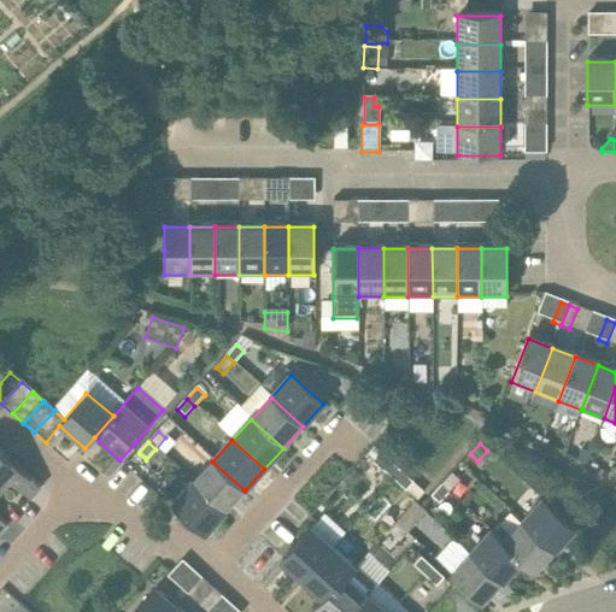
[(590,455),(581,452),(576,463),(585,466),(590,455)]
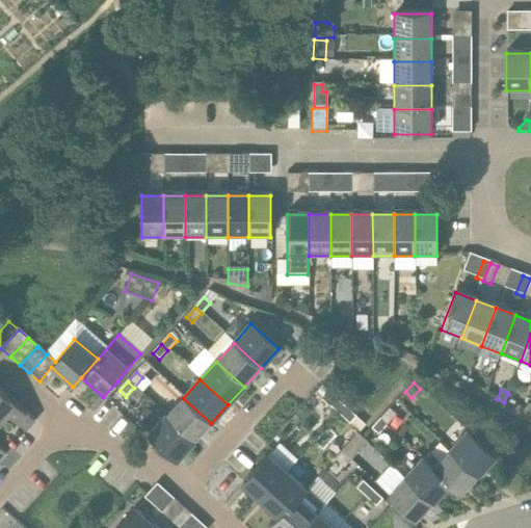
[(0,423),(7,416),(25,432),(33,422),(0,392),(0,423)]
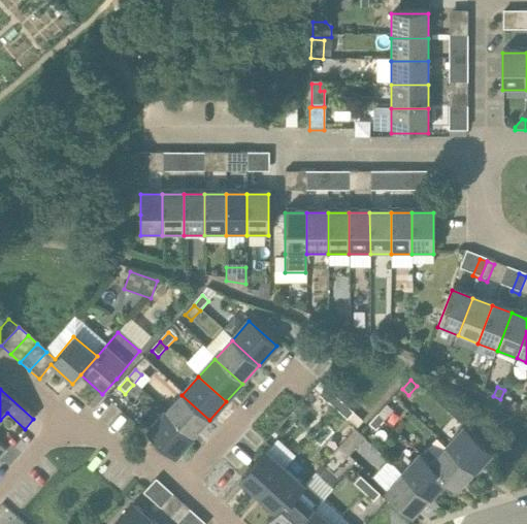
[(165,414),(192,438),(209,420),(182,395),(165,414)]
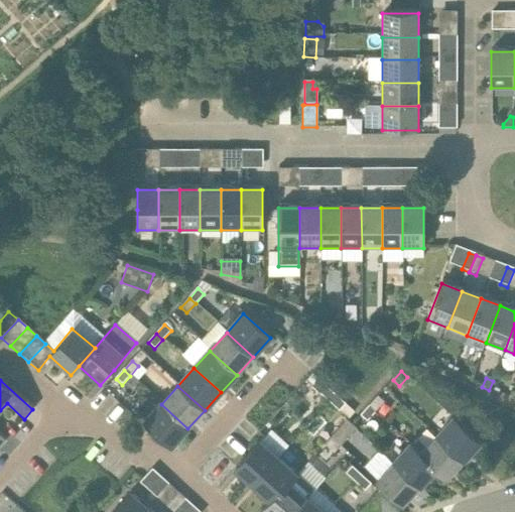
[(329,403),(335,397),(326,388),(319,395),(329,403)]
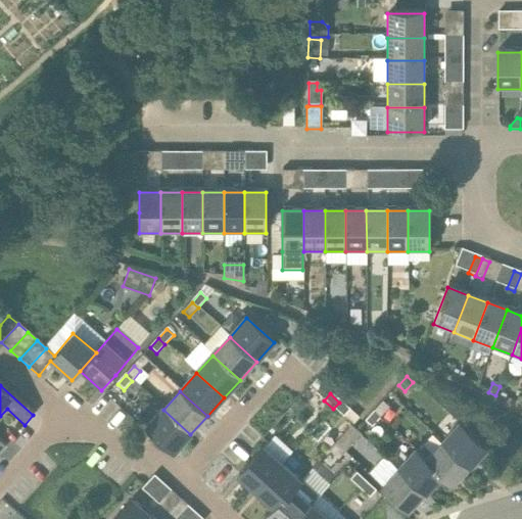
[(339,403),(333,409),(342,418),(348,411),(339,403)]
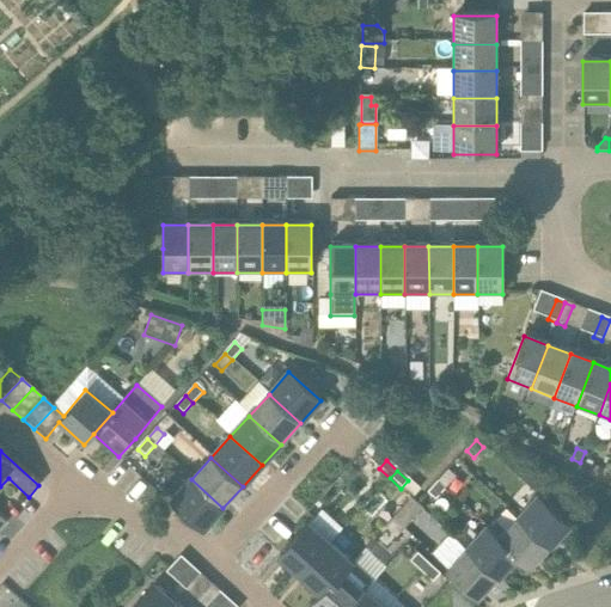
[(438,483),(445,490),(454,479),(447,472),(438,483)]
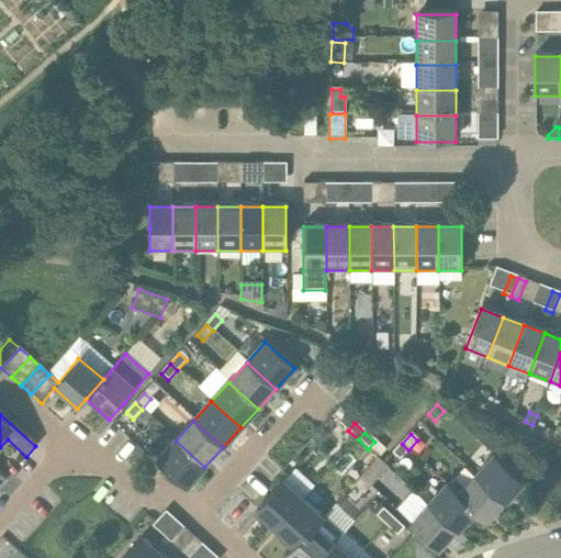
[(204,467),(176,441),(157,460),(187,487),(204,467)]
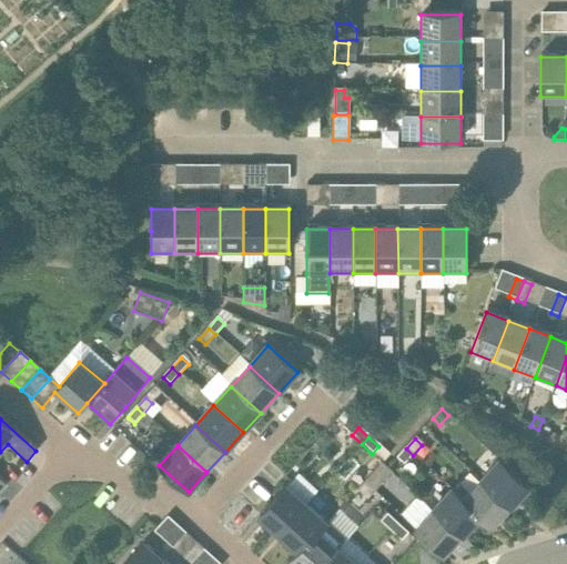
[(413,455),(406,449),(396,459),(403,465),(413,455)]
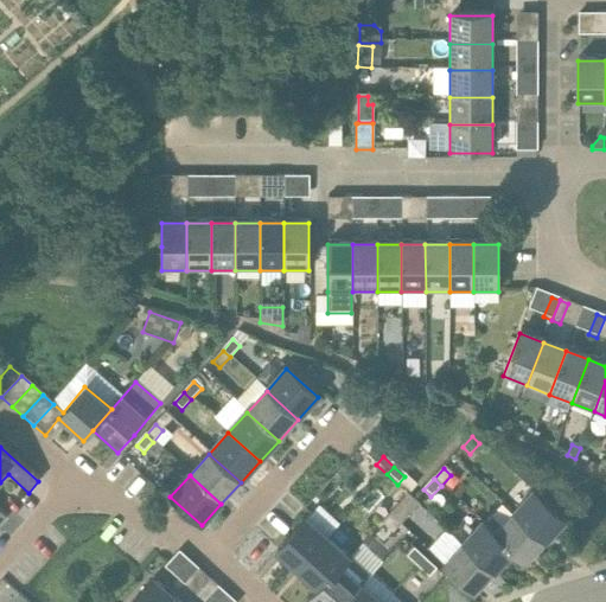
[(512,514),(544,544),(565,522),(533,493),(512,514)]
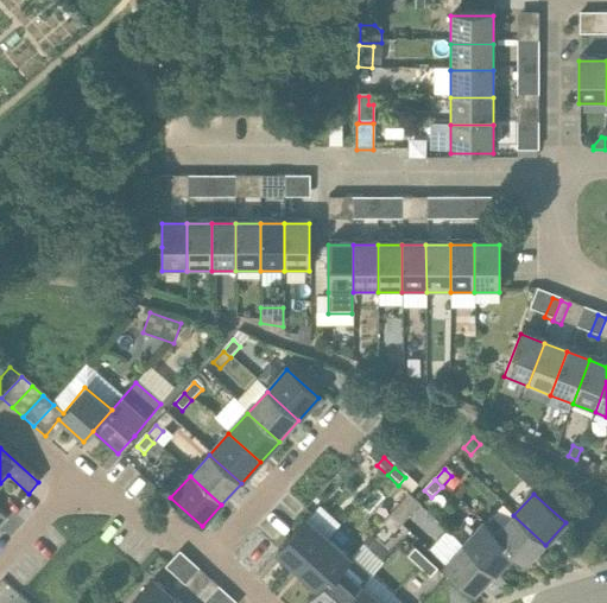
[(389,519),(399,528),(418,507),(408,497),(389,519)]
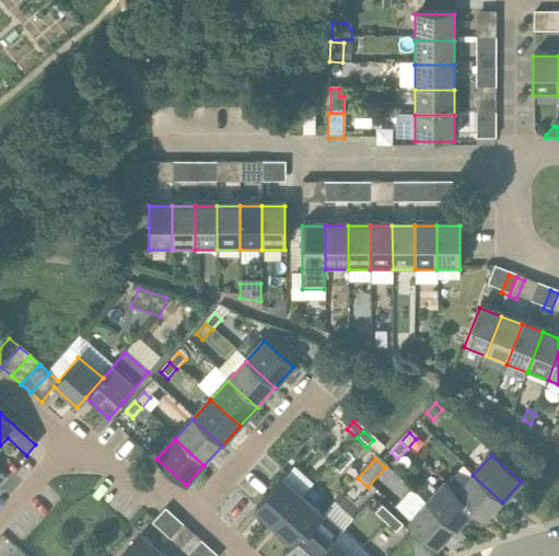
[(473,511),(473,512),(484,522),(502,502),(473,475),(457,493),(445,482),(444,483),(456,494),(456,495),(473,511)]
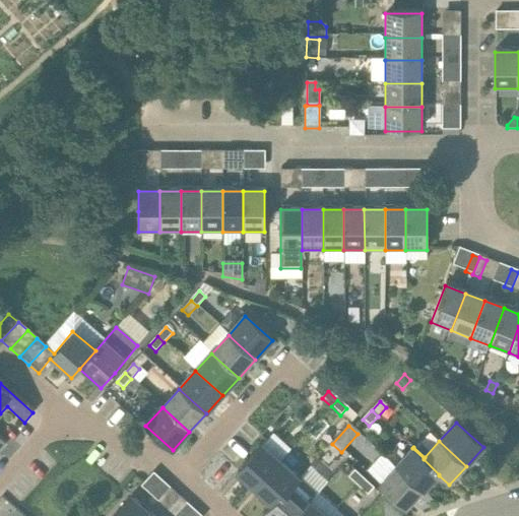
[(336,458),(341,452),(332,444),(326,450),(336,458)]
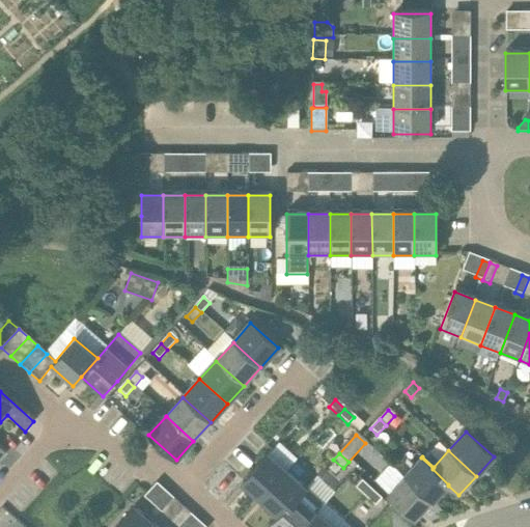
[(242,483),(260,501),(285,474),(267,456),(242,483)]
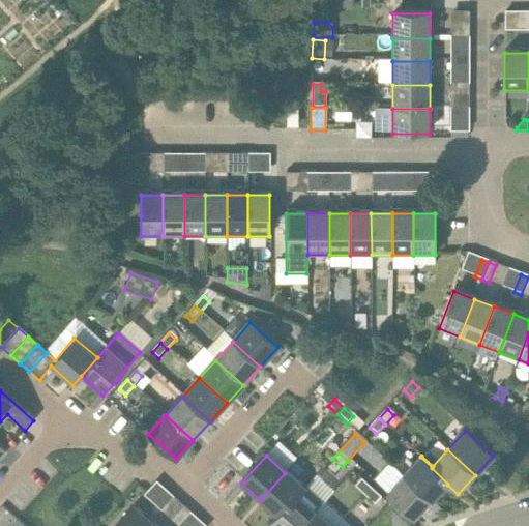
[(403,476),(431,501),(447,485),(447,484),(432,468),(432,467),(420,457),(403,476)]
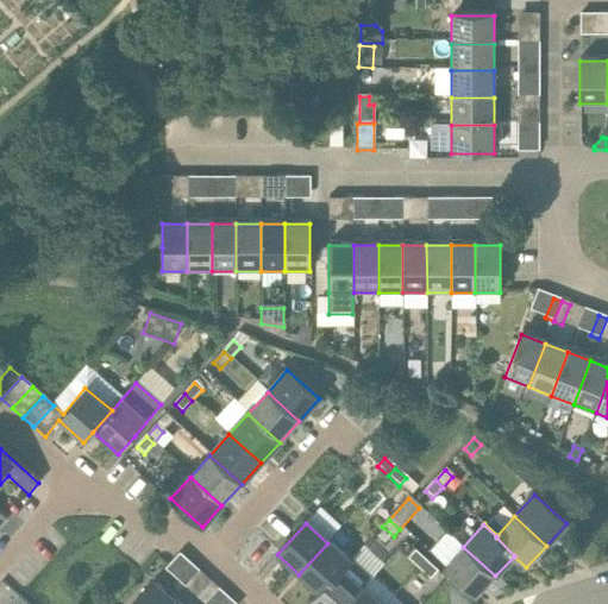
[(445,560),(462,545),(453,535),(437,551),(445,560)]
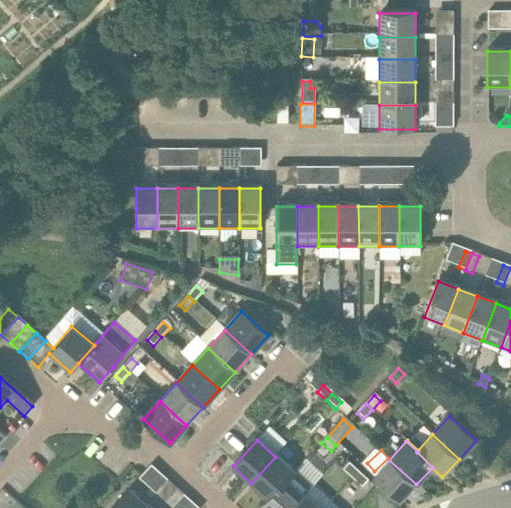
[(251,483),(268,499),(269,499),(287,479),(288,480),(294,474),(275,457),(251,483)]
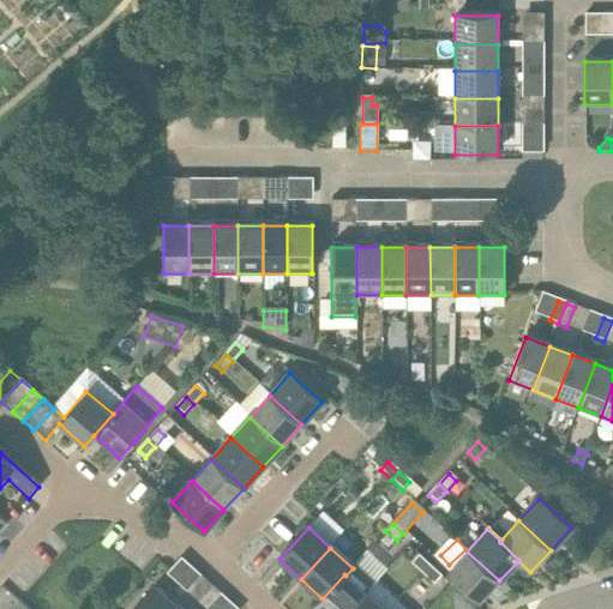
[(467,552),(446,573),(479,603),(499,580),(467,552)]
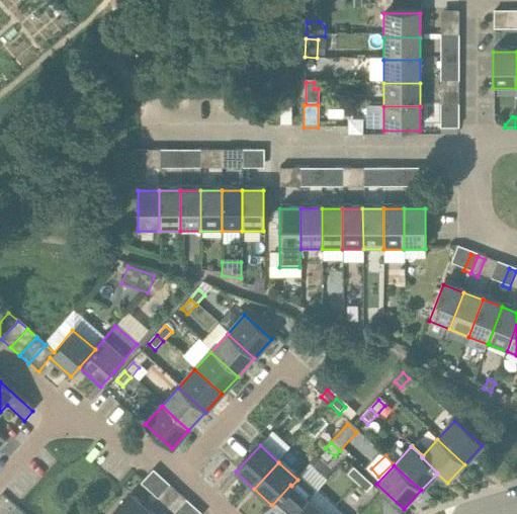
[(356,485),(362,479),(352,470),(347,477),(356,485)]
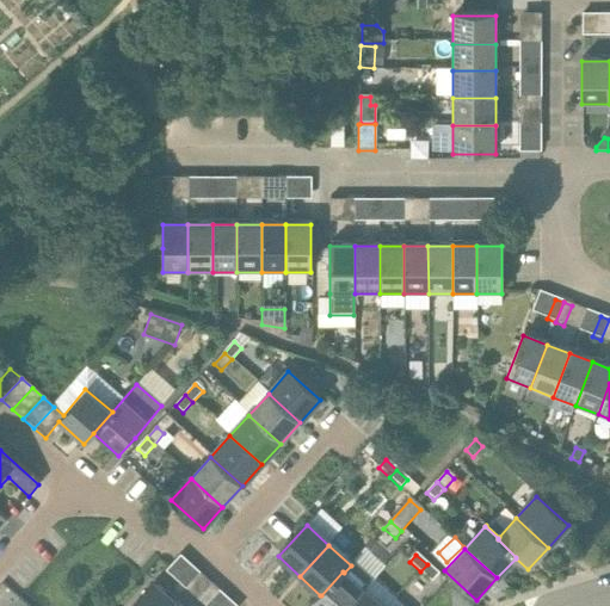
[(172,579),(186,563),(180,557),(166,573),(172,579)]
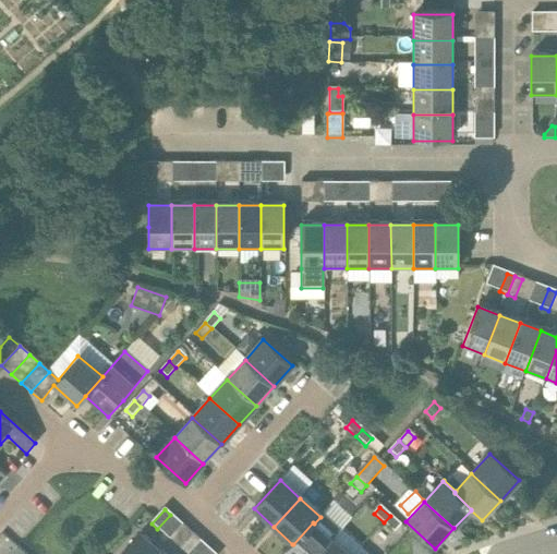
[(390,516),(384,522),(394,532),(400,525),(390,516)]
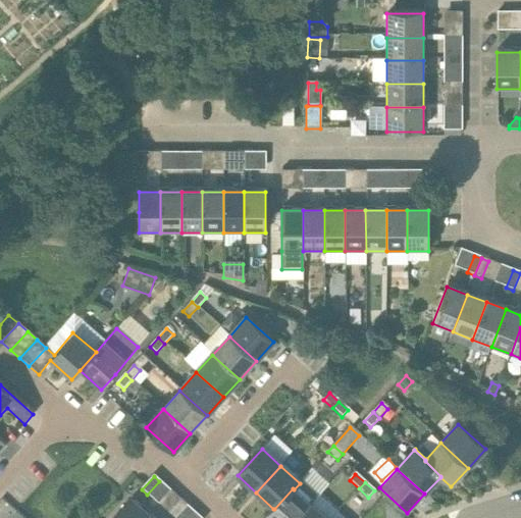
[(299,517),(311,506),(294,489),(293,488),(274,509),(273,509),(267,516),(268,517),(299,517)]
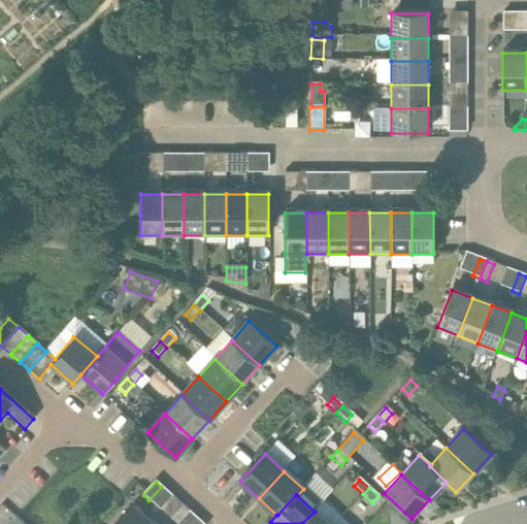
[(150,523),(151,522),(133,506),(117,523),(150,523)]
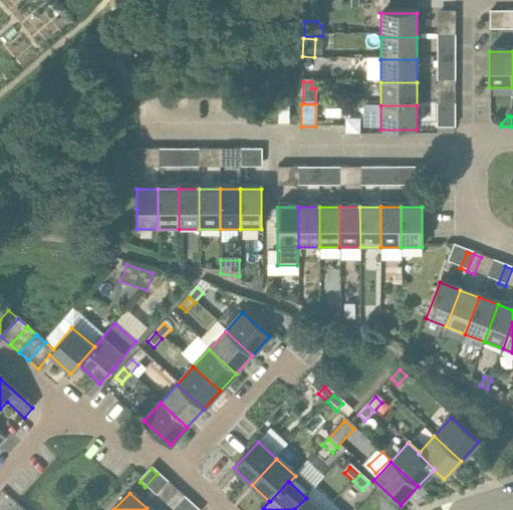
[(167,507),(169,509),(175,509),(184,499),(179,494),(167,507)]
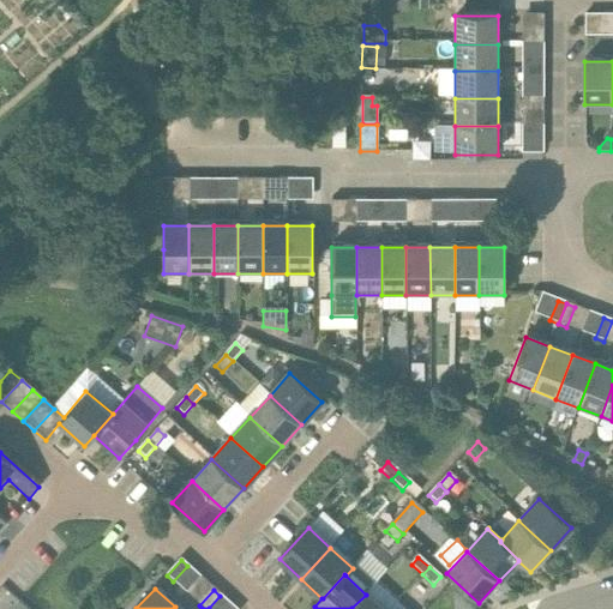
[(380,608),(366,595),(352,608),(380,608)]
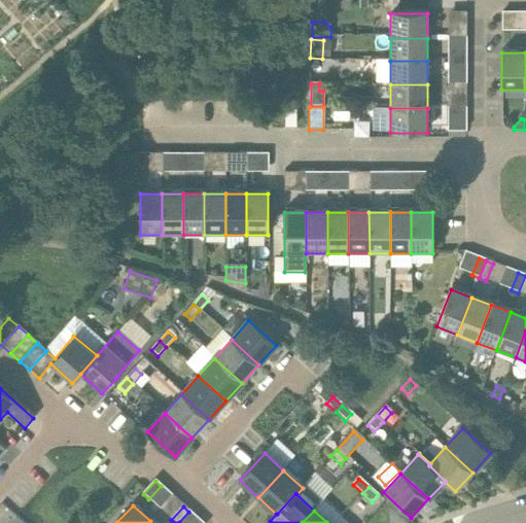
[(188,512),(179,522),(188,522),(195,517),(188,512)]
